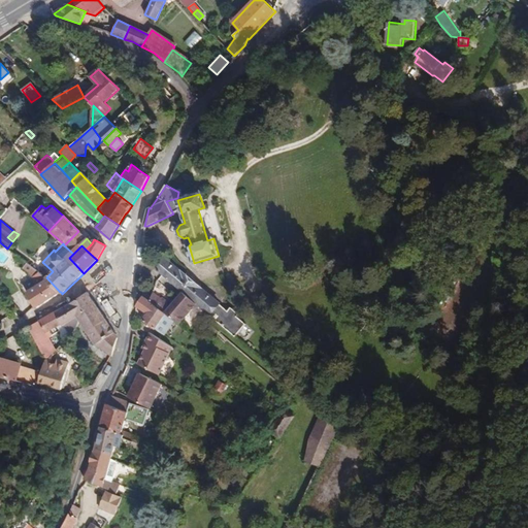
[(42,262),(54,250),(51,246),(39,258),(42,262)]
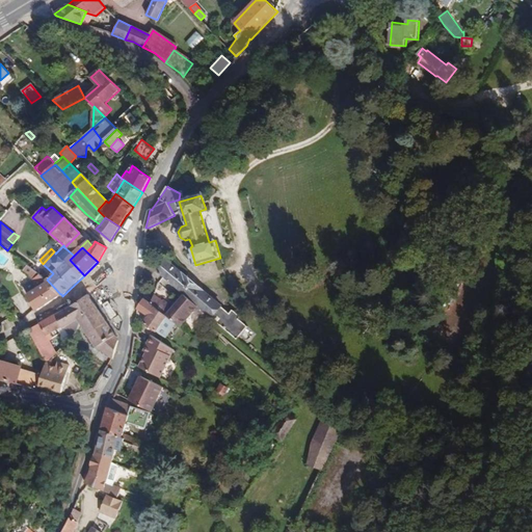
[(210,293),(197,283),(195,285),(165,259),(151,266),(161,274),(165,278),(185,295),(198,307),(212,319),(237,340),(248,326),(239,319),(241,317),(233,310),(230,313),(222,307),(208,295),(210,293)]
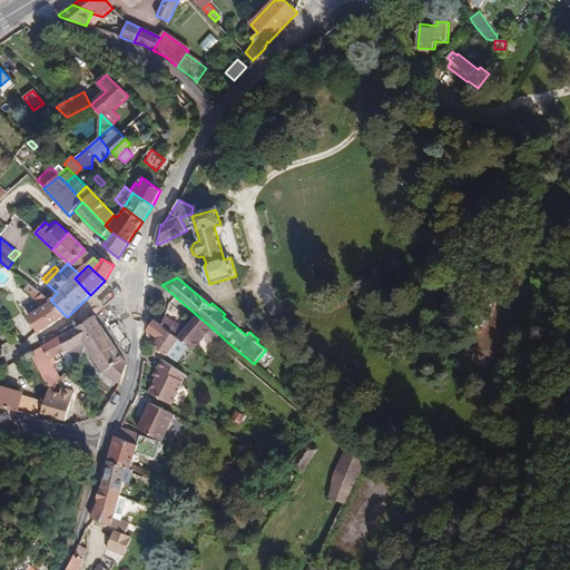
[(65,315),(50,300),(43,294),(42,294),(29,284),(25,291),(35,300),(40,308),(28,315),(31,321),(39,333),(66,315),(65,315)]
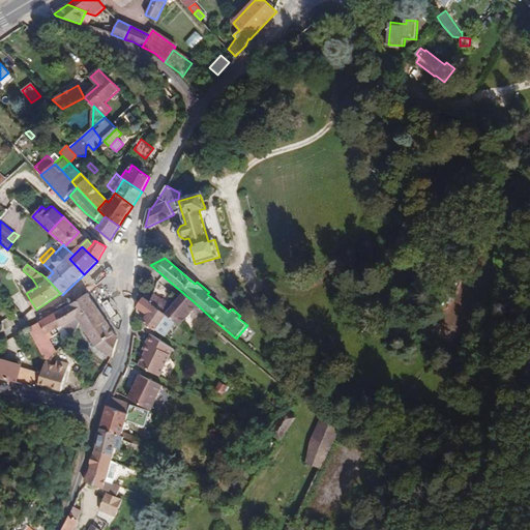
[(80,321),(78,318),(96,305),(88,293),(71,304),(38,322),(28,328),(46,358),(47,360),(56,351),(47,334),(57,328),(66,342),(69,337),(76,331),(76,330),(80,321)]
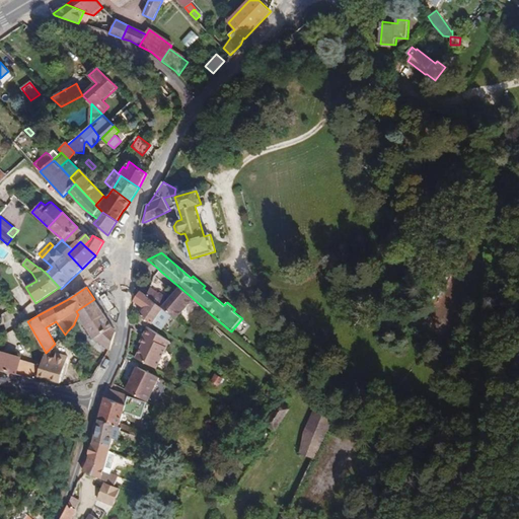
[(158,294),(150,287),(146,296),(151,299),(163,308),(172,315),(176,318),(194,299),(180,288),(172,297),(171,296),(167,300),(164,297),(163,296),(160,293),(158,294)]
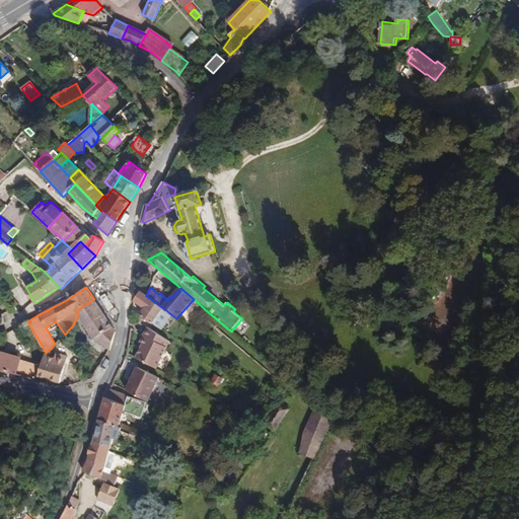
[(137,300),(134,304),(142,306),(137,313),(140,315),(153,324),(162,330),(172,315),(163,308),(151,299),(146,296),(141,294),(137,300)]
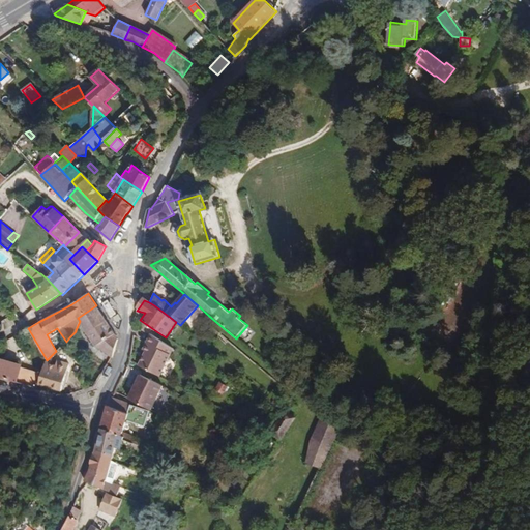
[(19,311),(12,303),(9,305),(16,313),(19,311)]
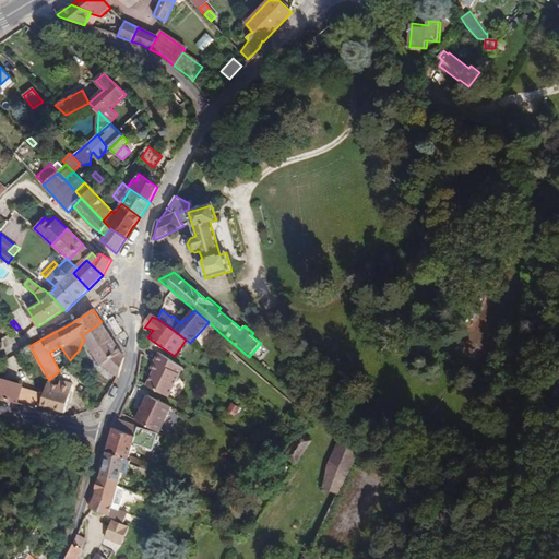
[(122,353),(102,322),(82,335),(84,339),(93,352),(96,358),(102,366),(118,378),(126,357),(122,353)]
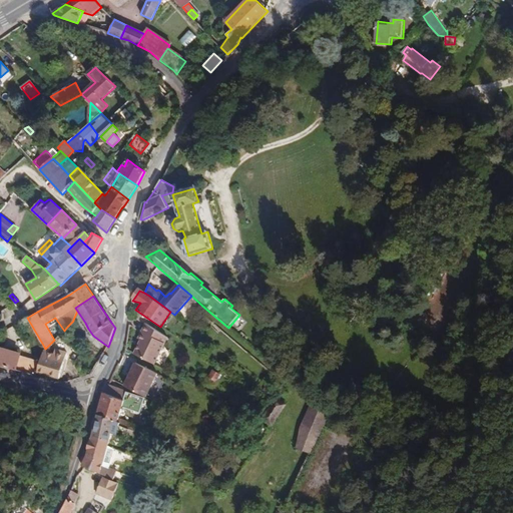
[(154,364),(168,337),(146,324),(141,333),(144,334),(141,340),(134,354),(154,364)]
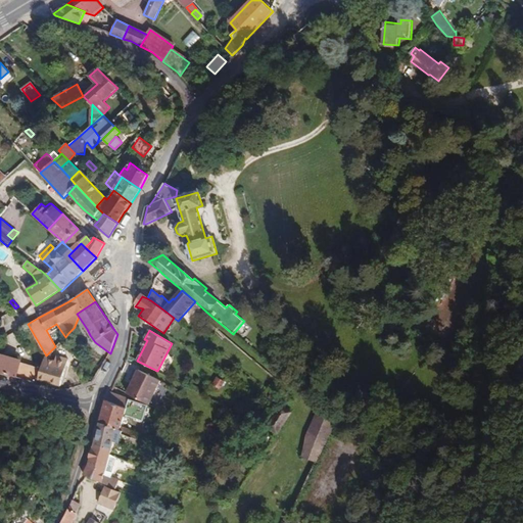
[(37,379),(41,368),(19,362),(0,354),(0,373),(14,378),(36,384),(37,379)]
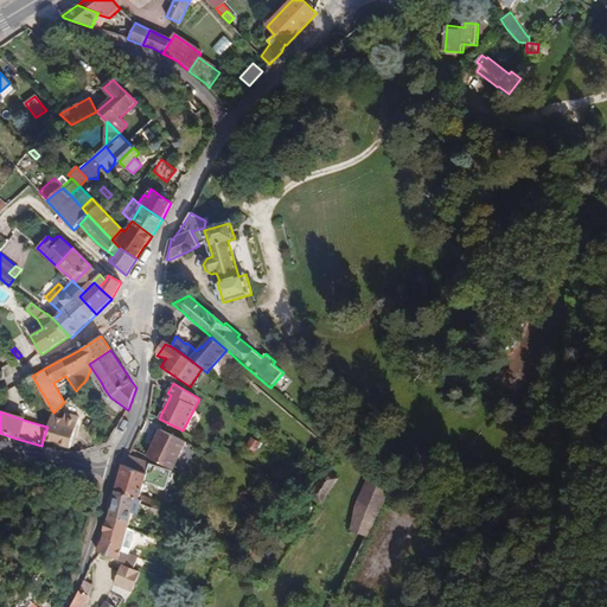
[(70,448),(78,416),(65,413),(63,419),(50,415),(48,427),(43,440),(70,448)]
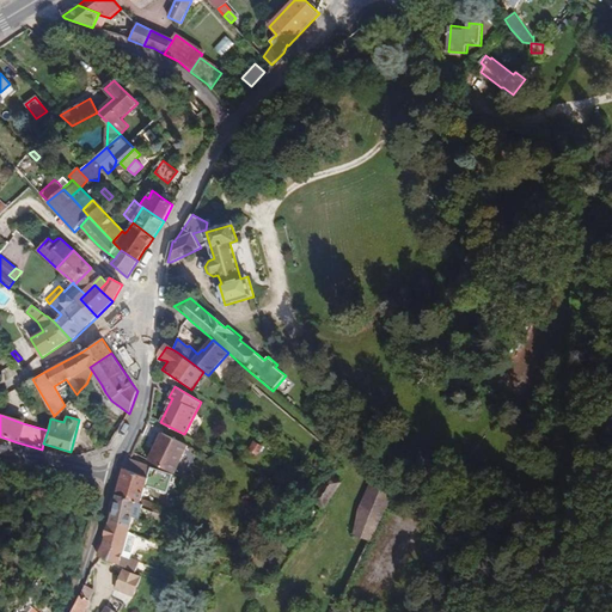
[(175,473),(189,446),(164,433),(150,460),(175,473)]
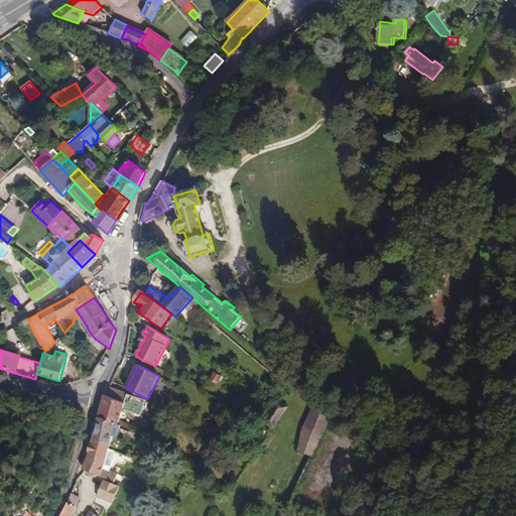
[(219,384),(223,377),(215,372),(211,379),(219,384)]
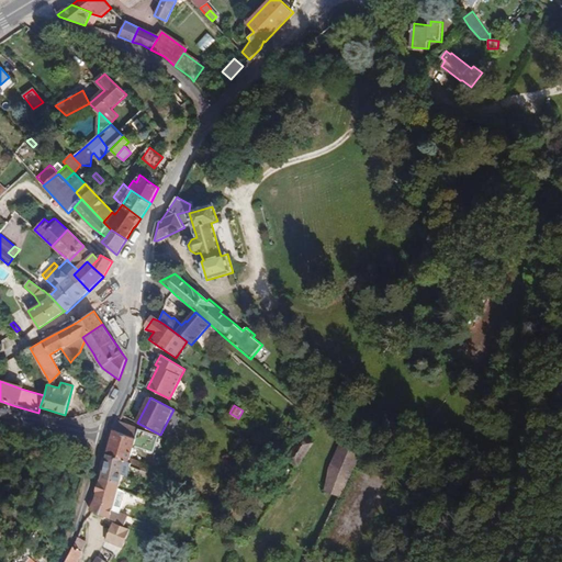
[(165,431),(171,435),(177,423),(170,419),(165,431)]
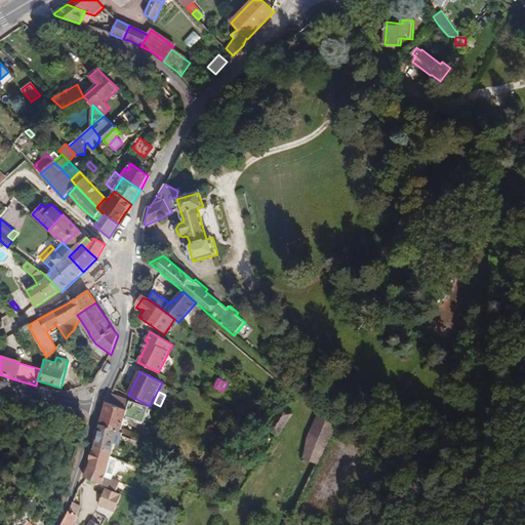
[(149,407),(130,400),(111,394),(108,402),(107,402),(99,426),(113,429),(121,431),(121,432),(123,433),(122,435),(123,435),(133,439),(137,441),(138,442),(142,436),(122,429),(126,415),(144,421),(149,407)]
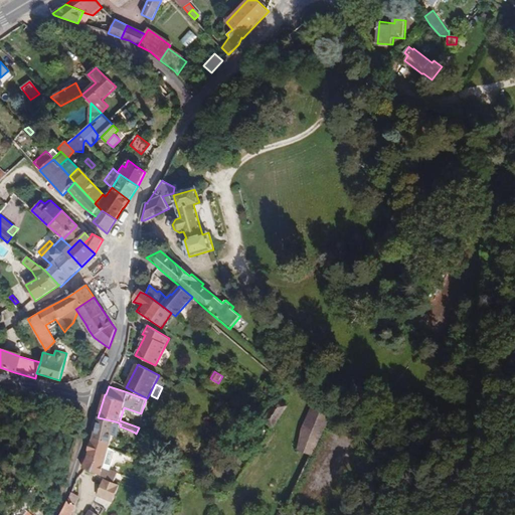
[(269,395),(273,390),(268,386),(264,391),(269,395)]
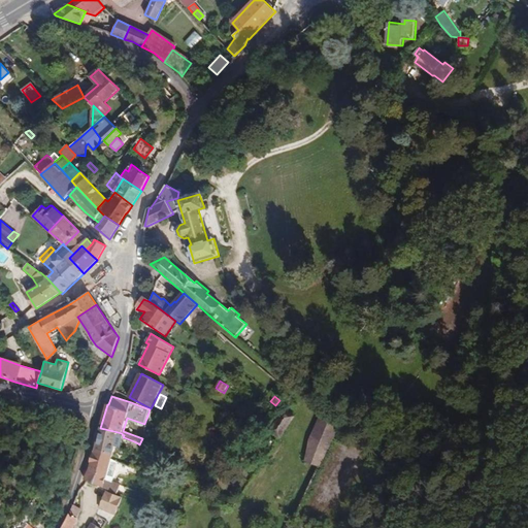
[(279,438),(294,417),(284,408),(269,430),(279,438)]
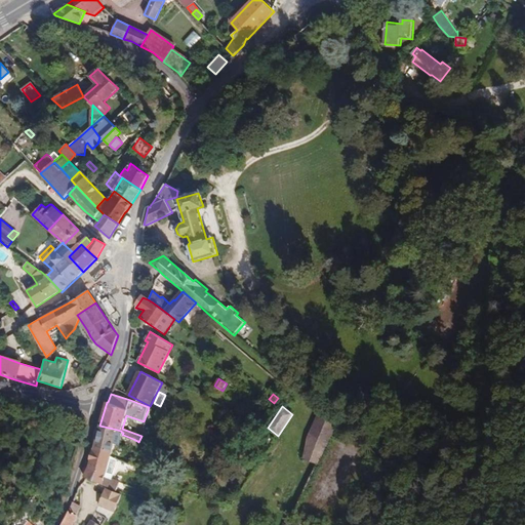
[(328,440),(337,420),(321,407),(308,437),(304,457),(317,463),(328,440)]
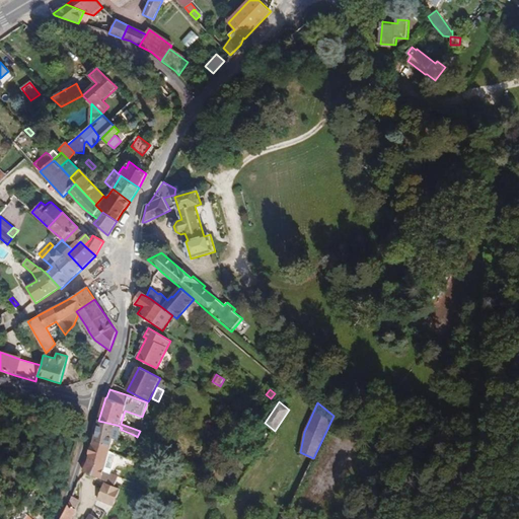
[(131,439),(132,435),(121,431),(122,430),(121,430),(122,428),(120,427),(120,426),(112,424),(98,421),(92,442),(112,447),(112,444),(115,445),(116,441),(117,441),(117,440),(130,443),(131,439)]
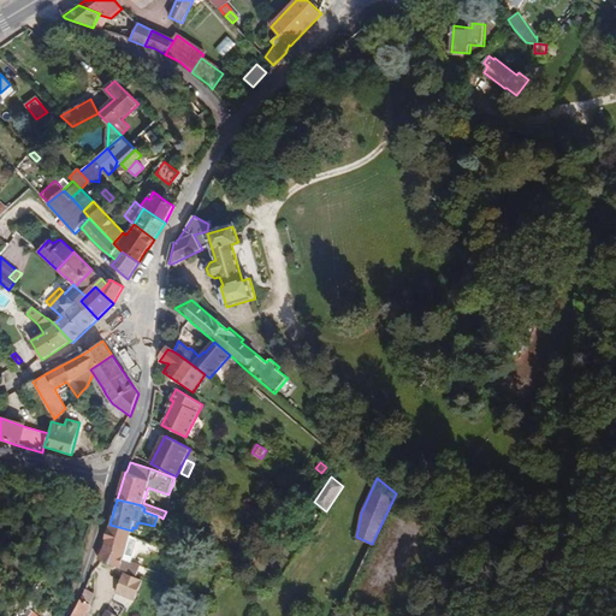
[(318,514),(306,503),(300,509),(313,521),(318,514)]
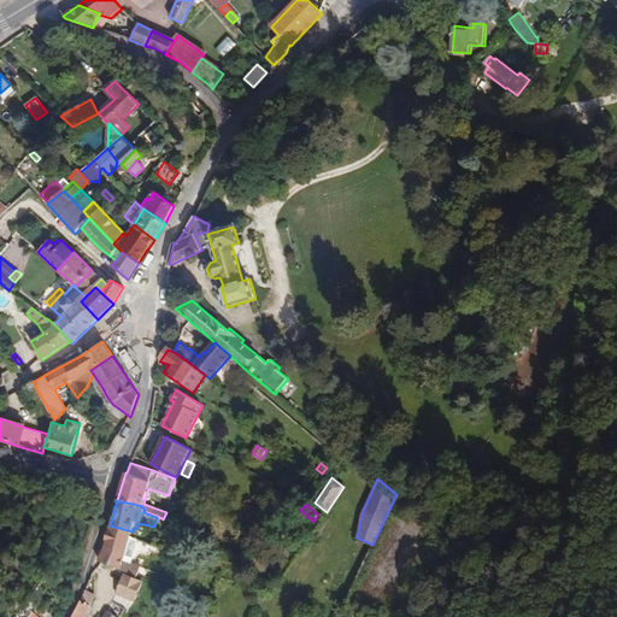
[(141,566),(131,563),(139,540),(131,536),(133,532),(110,526),(105,540),(106,540),(105,547),(98,560),(101,562),(122,570),(127,571),(137,576),(141,566)]
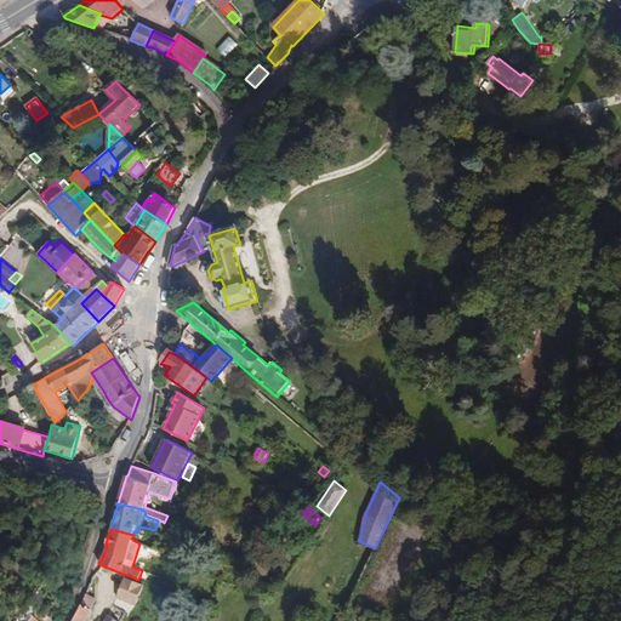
[(136,605),(144,586),(137,582),(126,577),(118,597),(136,605)]
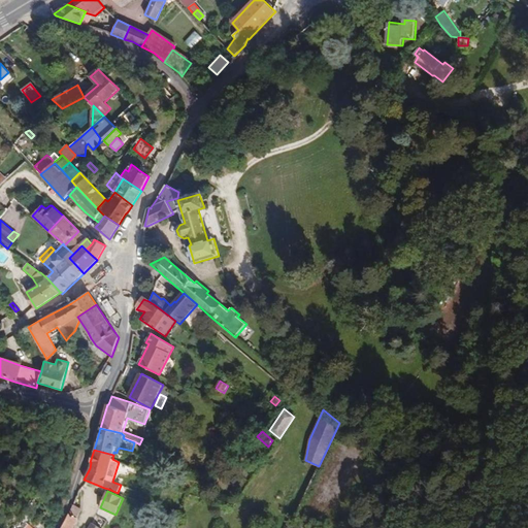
[(98,527),(95,526),(93,527),(76,527),(79,523),(78,521),(84,513),(75,508),(65,527),(98,527)]
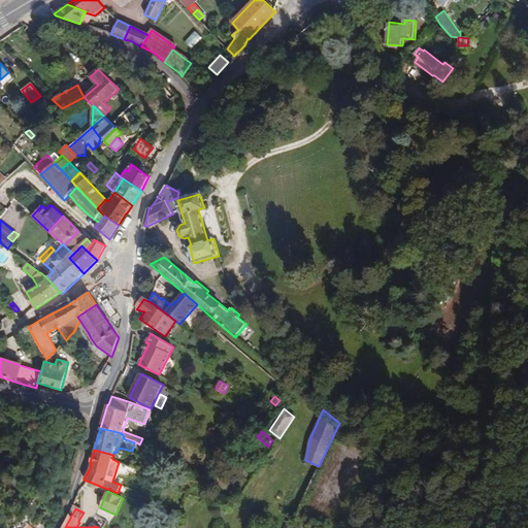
[(31,527),(27,525),(21,519),(12,527),(31,527)]
